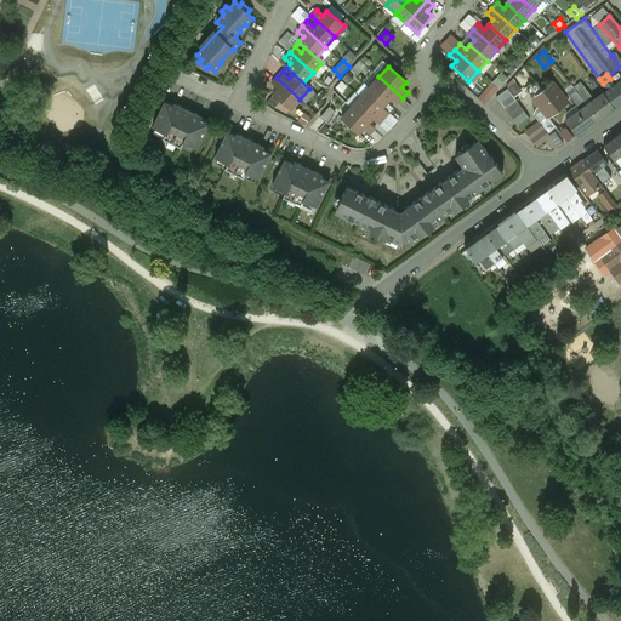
[(403,98),(379,77),(370,87),(387,103),(391,98),(397,104),(403,98)]
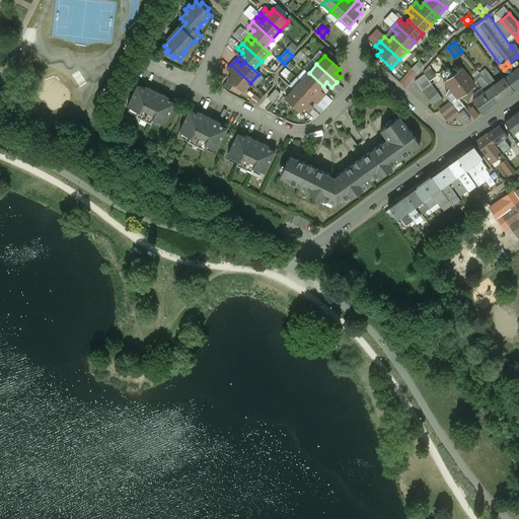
[(250,83),(231,65),(227,70),(232,74),(228,78),(243,91),(250,83)]
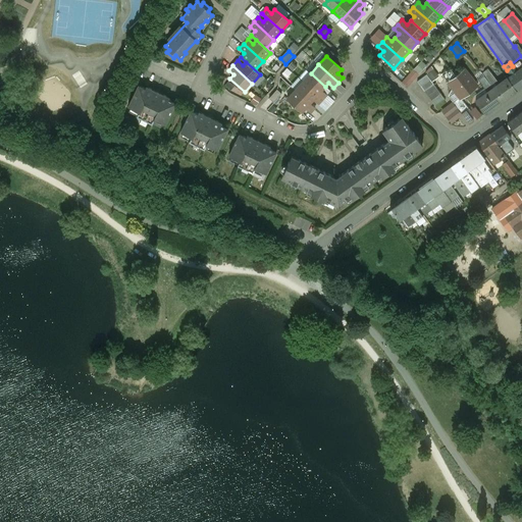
[(436,66),(427,73),(433,83),(442,75),(436,66)]
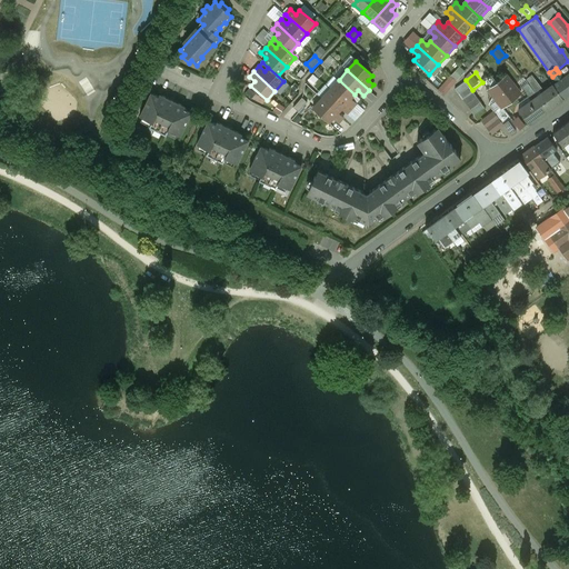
[(559,72),(552,77),(557,83),(563,78),(559,72)]
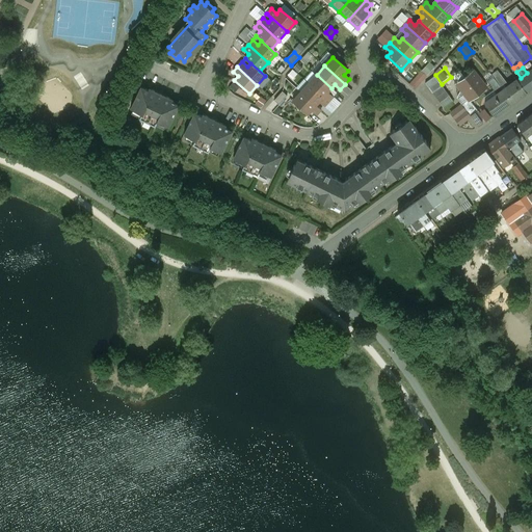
[(521,78),(517,80),(526,92),(531,88),(531,69),(527,73),(521,78)]
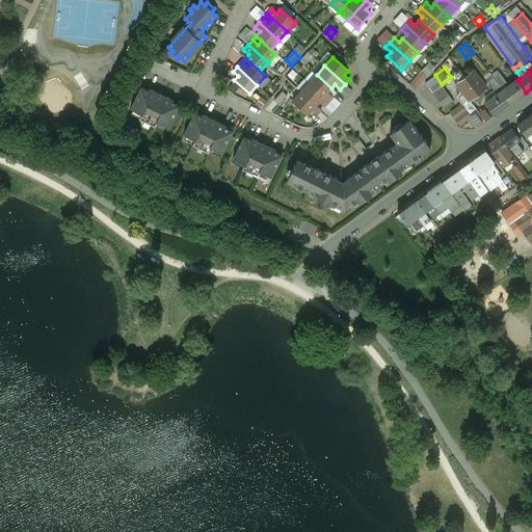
[(460,71),(451,77),(456,83),(464,77),(460,71)]
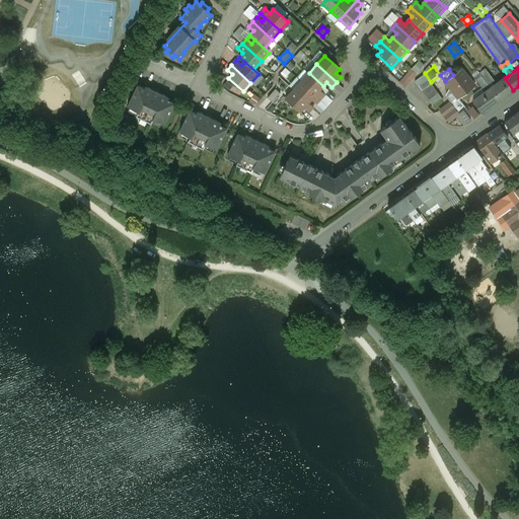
[(453,75),(445,81),(457,97),(458,99),(459,98),(472,88),(467,82),(470,80),(462,69),(453,75)]
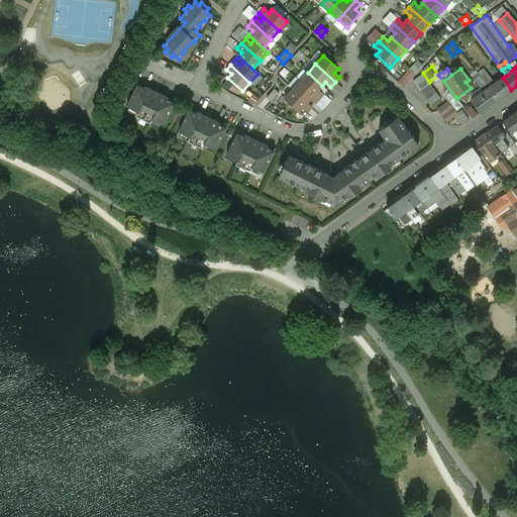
[(322,86),(308,73),(300,81),(319,99),(324,94),(318,90),(322,86)]
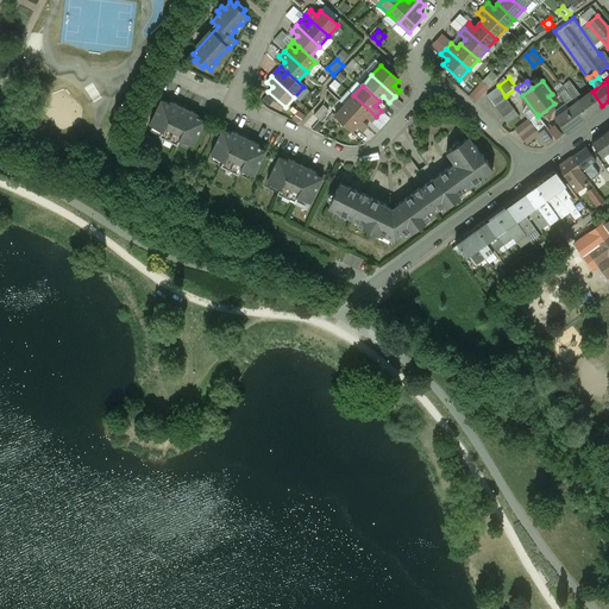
[(583,98),(575,86),(566,92),(576,104),(583,98)]
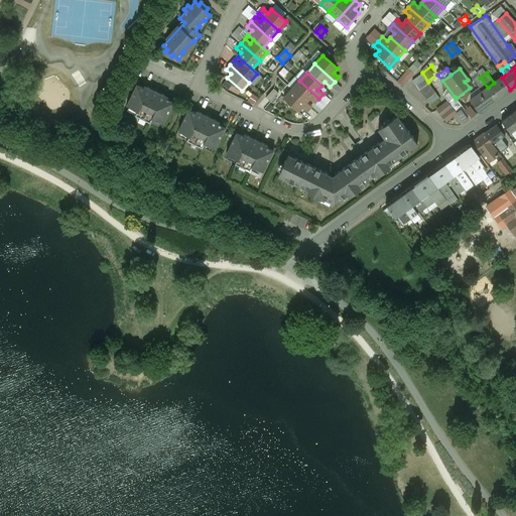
[(421,75),(412,81),(415,86),(425,79),(421,75)]
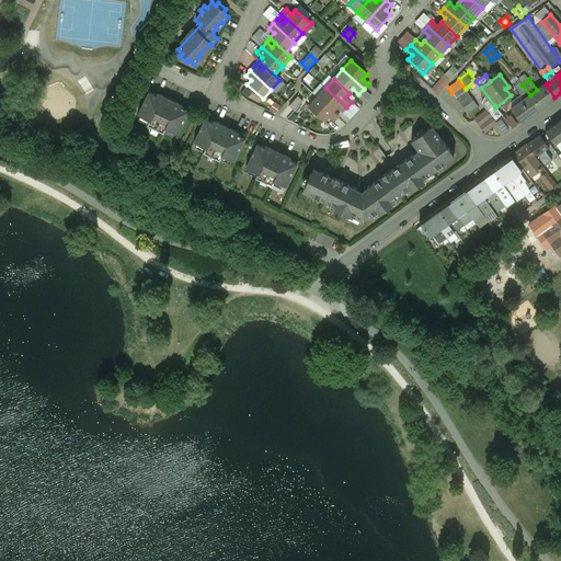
[(522,84),(521,82),(514,87),(524,100),(530,95),(522,84)]
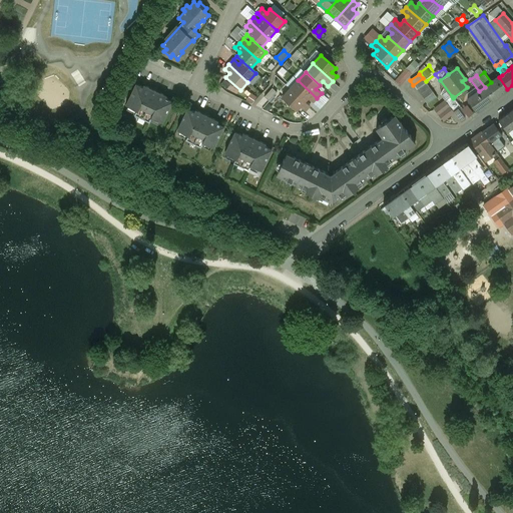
[(491,82),(485,87),(494,99),(507,89),(499,77),(498,77),(491,82)]
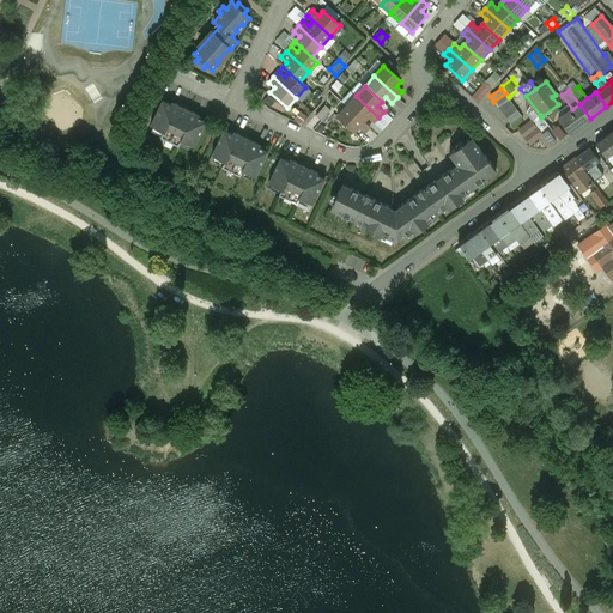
[(505,93),(493,102),(498,108),(509,99),(505,93)]
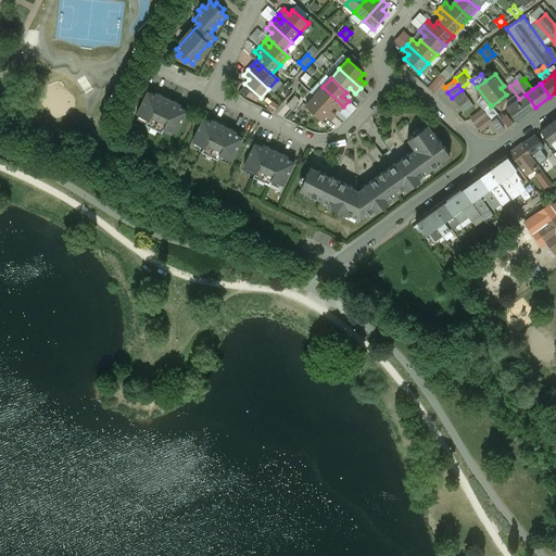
[(343,106),(323,87),(314,97),(336,115),(330,110),(333,106),(339,111),(343,106)]
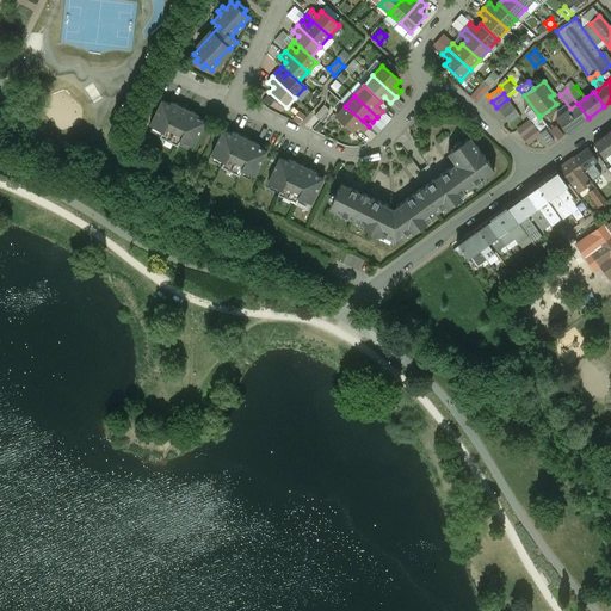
[(170,104),(162,99),(150,124),(162,131),(160,136),(178,144),(180,140),(193,146),(205,121),(198,117),(198,115),(171,102),(170,104)]
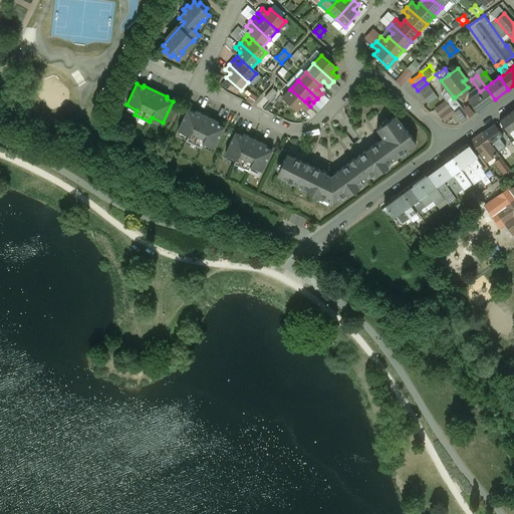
[(427,83),(418,90),(421,95),(431,88),(427,83)]
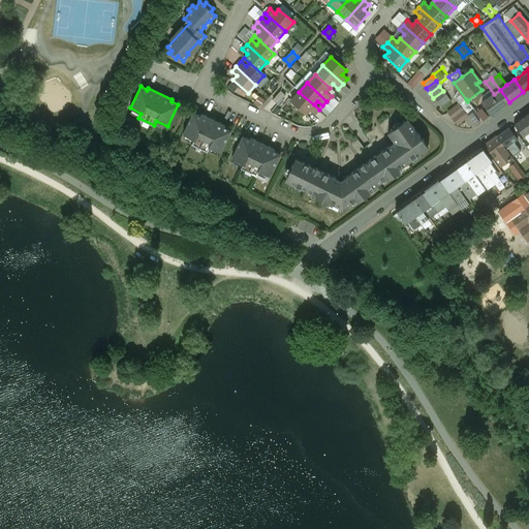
[(494,94),(483,102),(492,115),(509,102),(500,90),(494,94)]
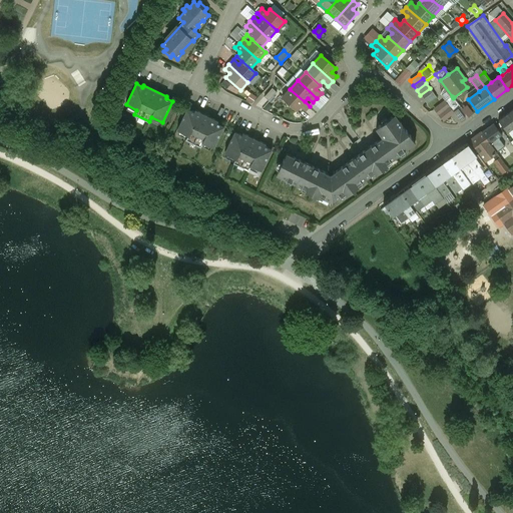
[(277,92),(273,88),(265,97),(270,101),(277,92)]
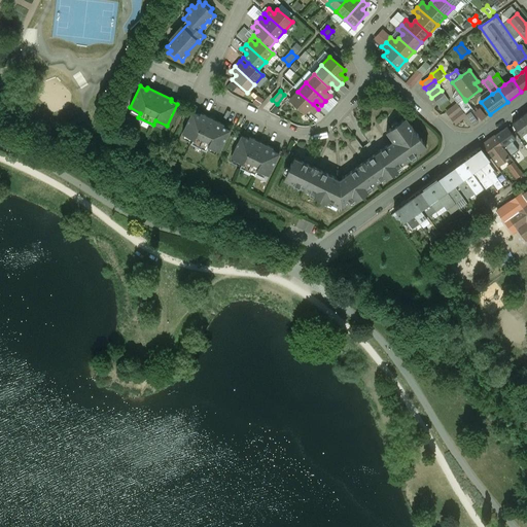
[(442,91),(431,98),(435,102),(445,95),(442,91)]
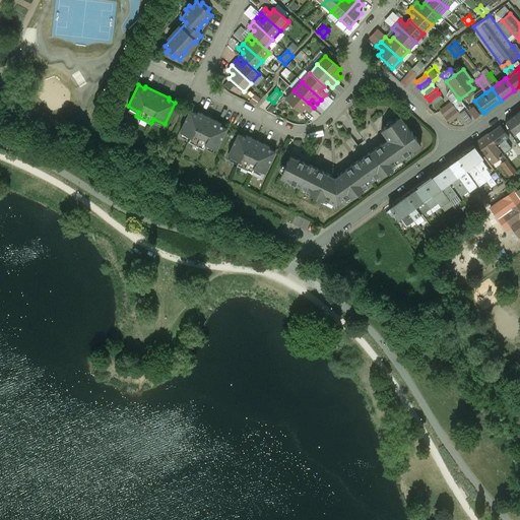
[(314,108),(294,90),(285,100),(301,112),(304,108),(309,113),(314,108)]
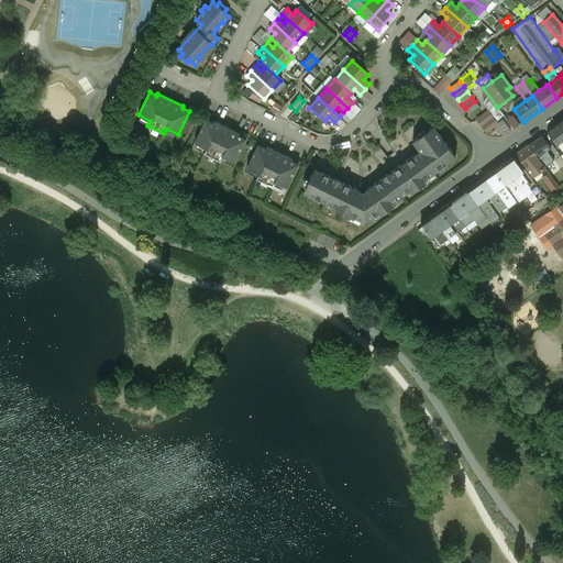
[(475,101),(465,109),(468,114),(478,107),(475,101)]
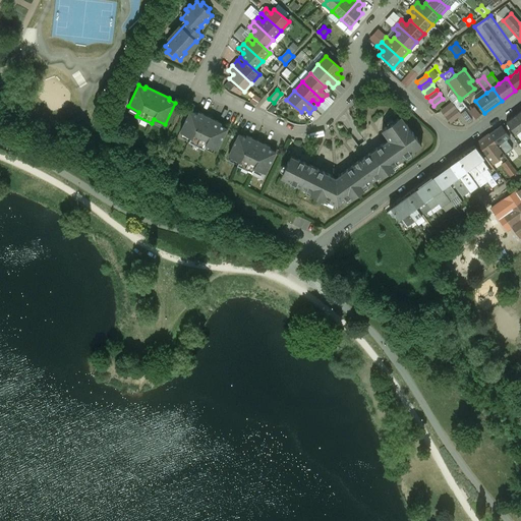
[(461,99),(460,100),(459,98),(453,102),(461,114),(468,109),(461,99)]
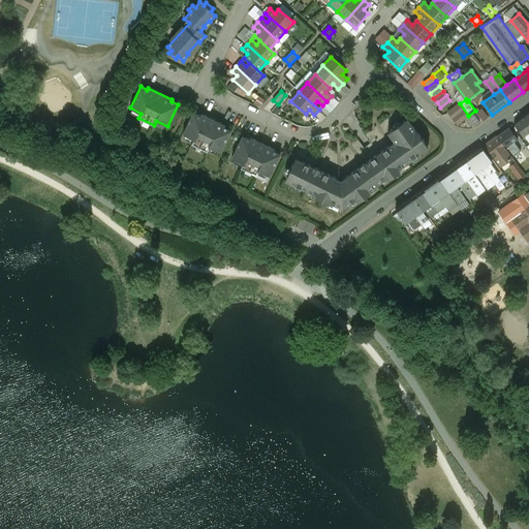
[(401,110),(339,154),(322,147),(318,156),(301,147),(296,158),(313,167),(314,166),(319,168),(319,170),(339,180),(339,181),(343,181),(343,180),(361,166),(361,165),(366,161),(366,162),(395,143),(387,132),(407,119),(401,110)]
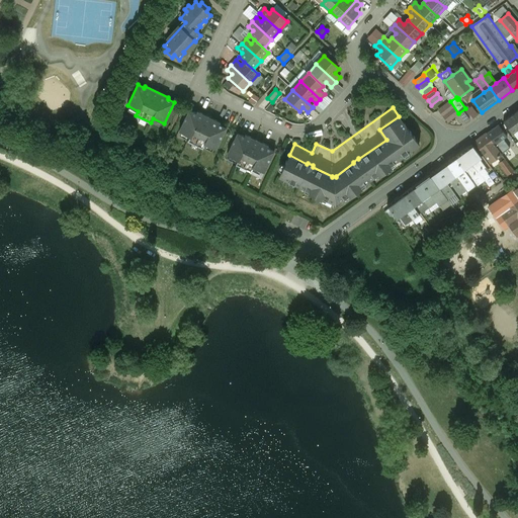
[(197,111),(196,113),(189,109),(179,131),(190,136),(188,141),(203,148),(205,144),(217,149),(227,127),(220,124),(221,122),(197,111)]
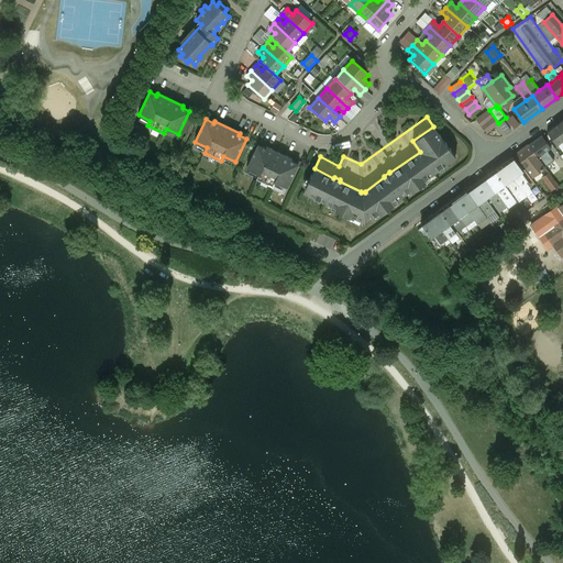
[(562,128),(560,123),(548,132),(556,145),(562,140),(562,128)]
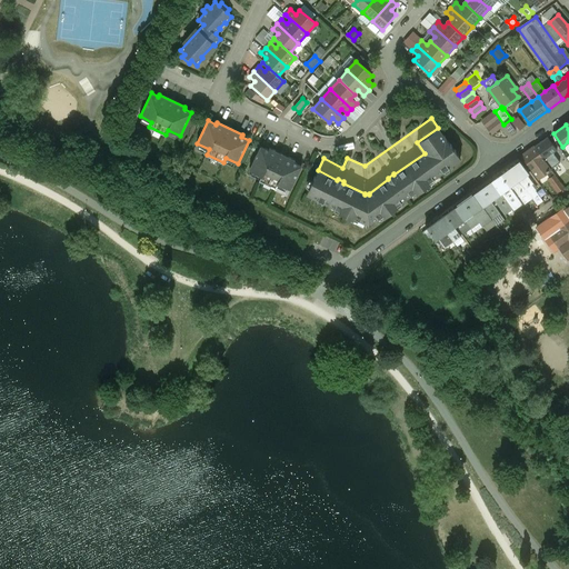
[(337,180),(318,170),(307,193),(318,199),(319,198),(322,200),(322,201),(336,208),(336,207),(340,209),(338,211),(353,219),(355,216),(359,218),(358,219),(369,225),(379,218),(379,216),(382,213),(385,217),(398,207),(396,203),(400,201),(400,202),(411,195),(411,193),(415,190),(417,193),(430,183),(428,180),(432,178),(432,179),(445,170),(443,169),(447,167),(448,168),(460,159),(438,128),(417,142),(425,153),(393,175),(393,173),(388,178),(388,179),(369,193),(369,195),(365,195),(365,193),(343,183),(343,181),(338,179),(337,180)]
